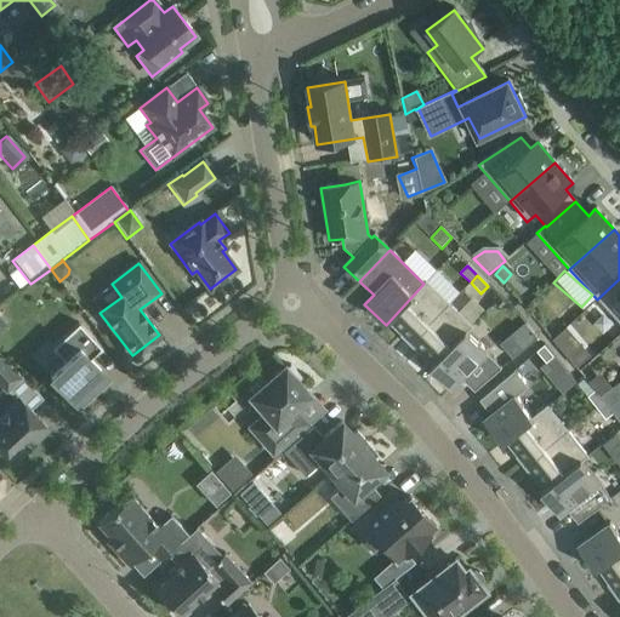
[(619,279),(597,300),(619,325),(619,279)]
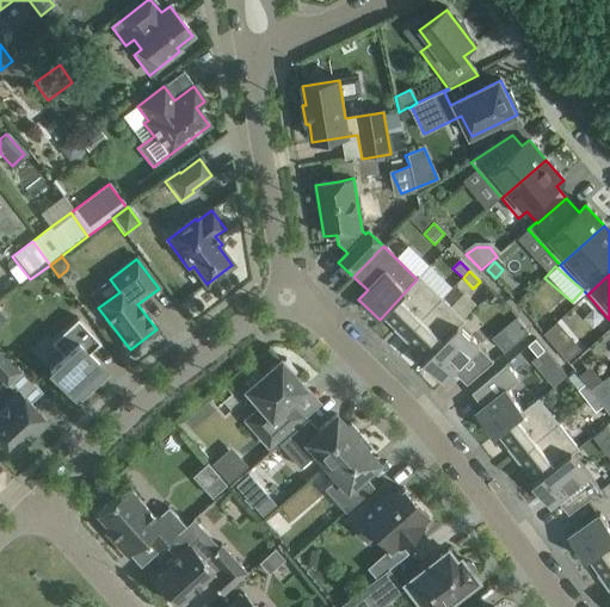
[(419,277),(417,279),(382,316),(405,338),(442,299),(419,277)]
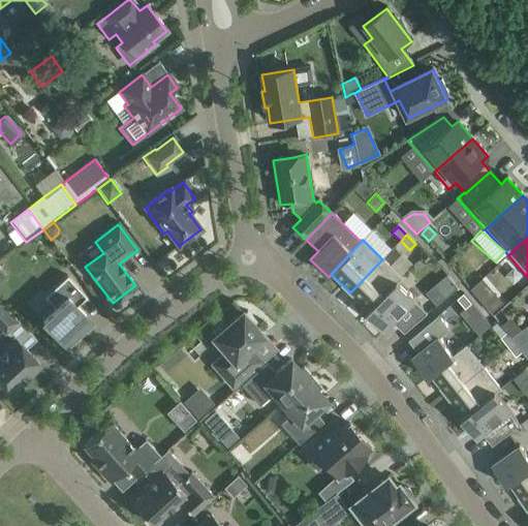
[(402,279),(382,259),(350,292),(369,311),(397,283),(402,279)]
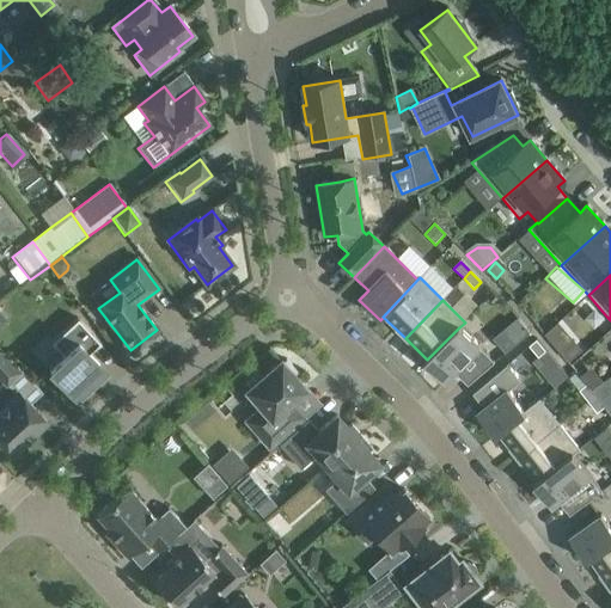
[(105,373),(98,366),(89,355),(99,344),(77,320),(50,344),(62,357),(48,370),(75,400),(105,373)]
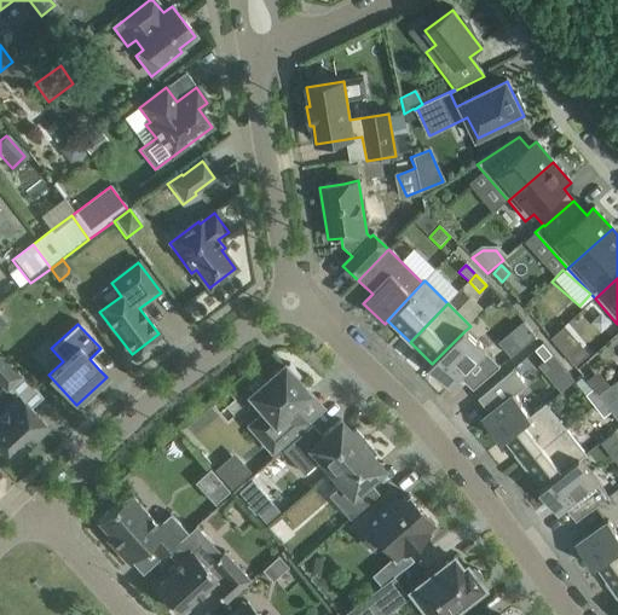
[(536,338),(526,326),(519,332),(529,344),(536,338)]
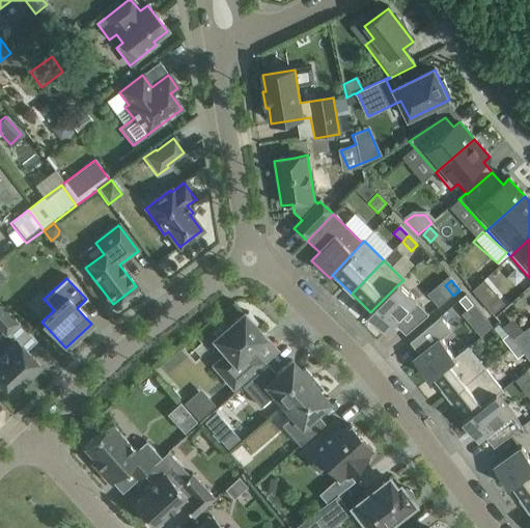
[(416,302),(398,284),(370,312),(367,315),(386,333),(394,325),(406,335),(428,315),(416,302)]
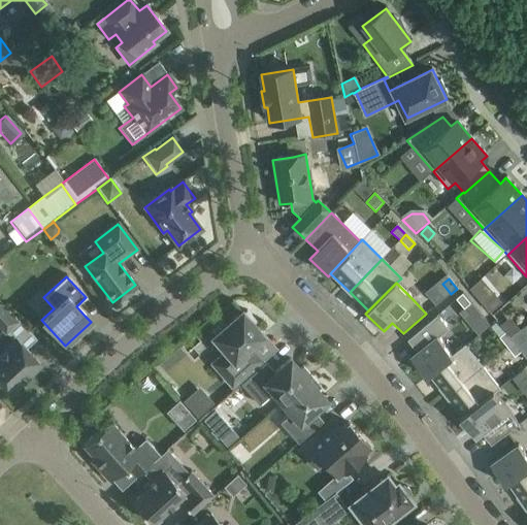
[(438,292),(430,299),(435,306),(445,298),(438,292)]
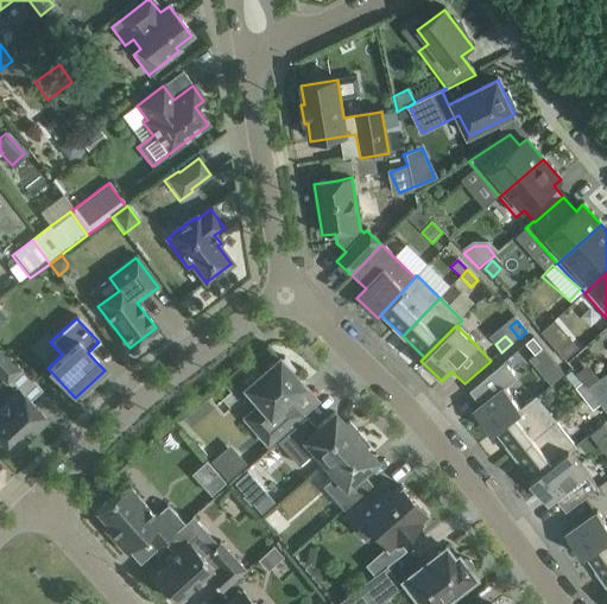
[(532,339),(525,345),(535,356),(542,350),(532,339)]
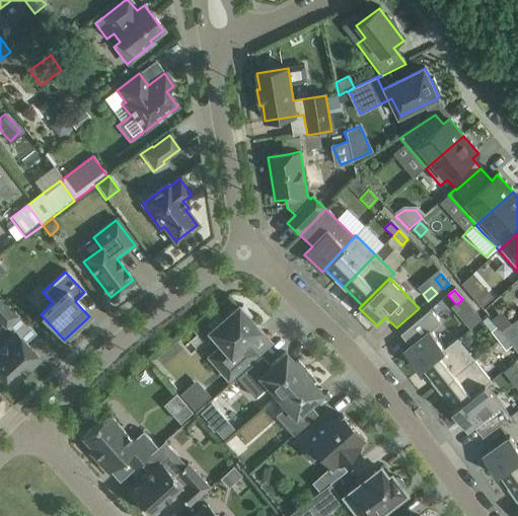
[(16,315),(0,297),(0,322),(4,326),(16,315)]
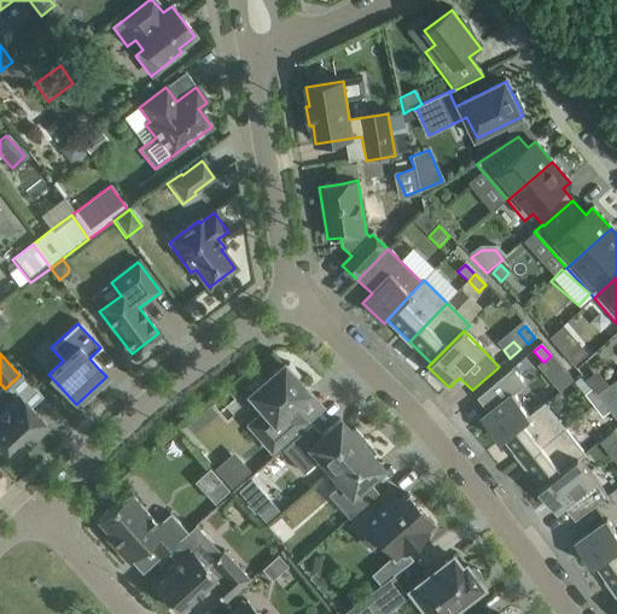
[(543,362),(537,367),(549,381),(563,369),(551,356),(543,362)]
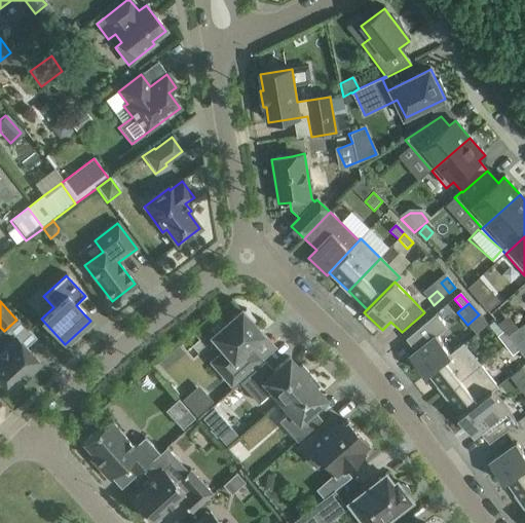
[(242,313),(240,310),(223,326),(221,323),(211,332),(213,335),(211,337),(224,352),(211,364),(230,385),(259,361),(248,348),(262,336),(252,324),(254,321),(246,310),(242,313)]
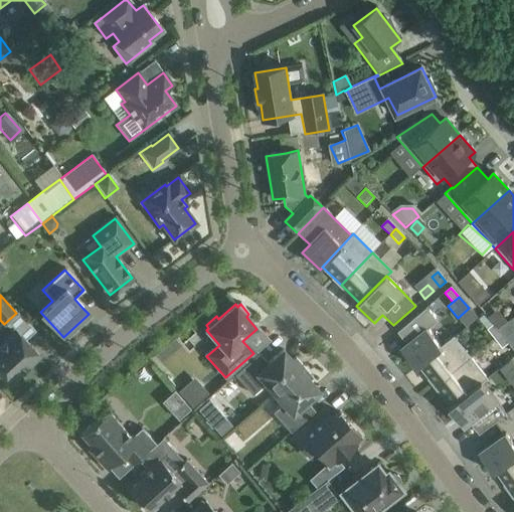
[(400,349),(416,369),(419,366),(441,347),(427,330),(438,321),(426,308),(397,333),(407,344),(400,349)]
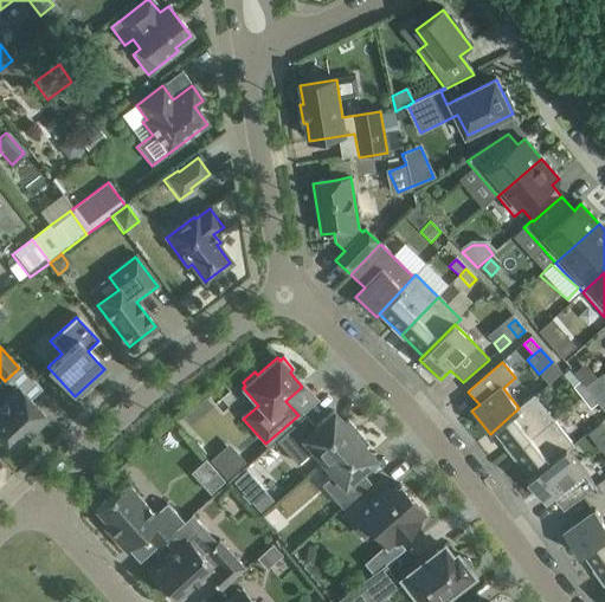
[(581,399),(590,393),(580,382),(573,388),(581,399)]
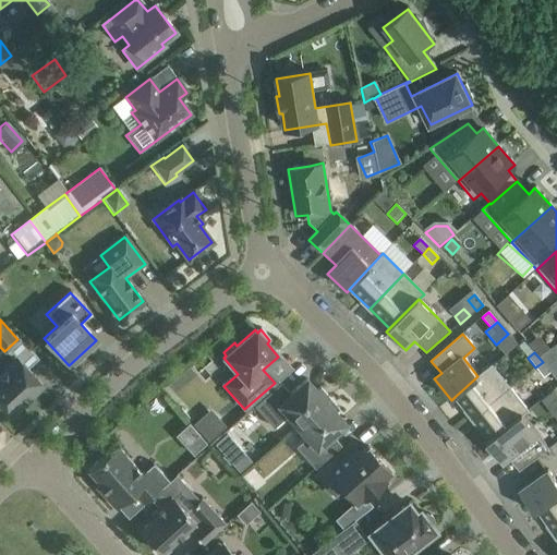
[(41,386),(26,371),(15,359),(0,373),(0,406),(10,417),(41,386)]
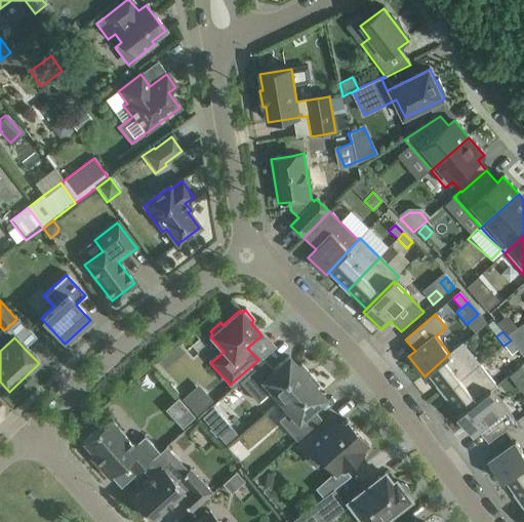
[(518,351),(511,340),(504,346),(512,356),(518,351)]
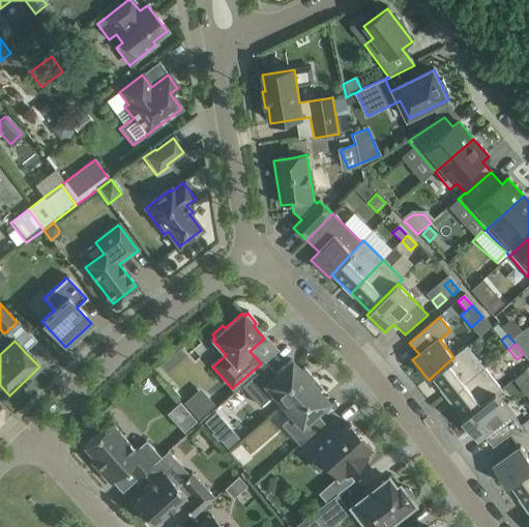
[(453,357),(432,377),(448,398),(485,369),(467,347),(453,357)]
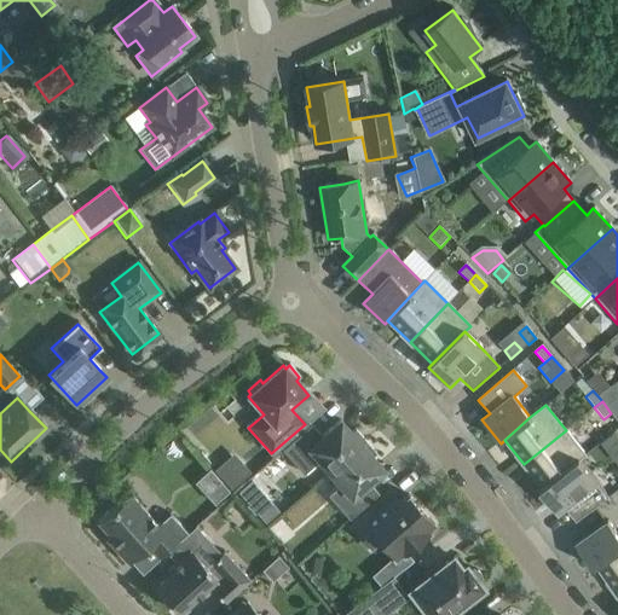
[(330,473),(364,442),(354,430),(350,434),(339,422),(321,437),(310,425),(281,451),(302,476),(319,460),(330,473)]
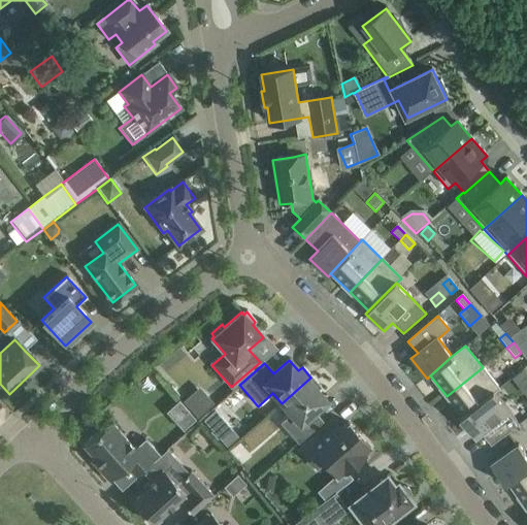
[(483,367),(447,396),(462,417),(499,389),(483,367)]
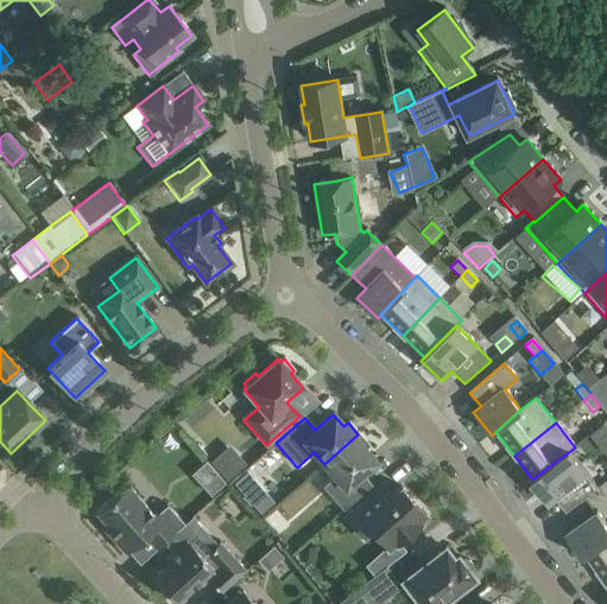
[(368,446),(358,434),(324,464),(334,476),(321,488),(342,512),(371,487),(360,475),(374,462),(364,450),(368,446)]
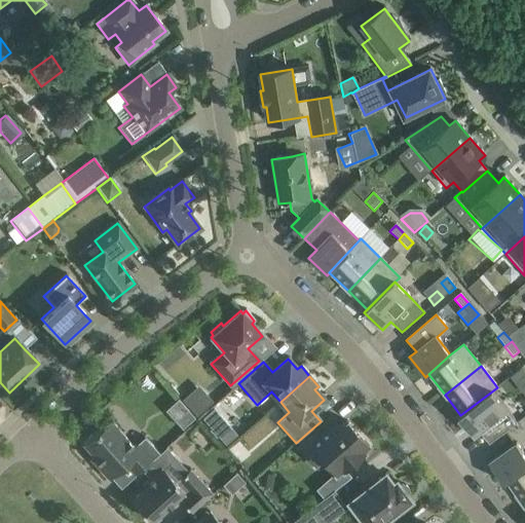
[(491,393),(457,418),(474,438),(480,433),(489,444),(516,423),(491,393)]
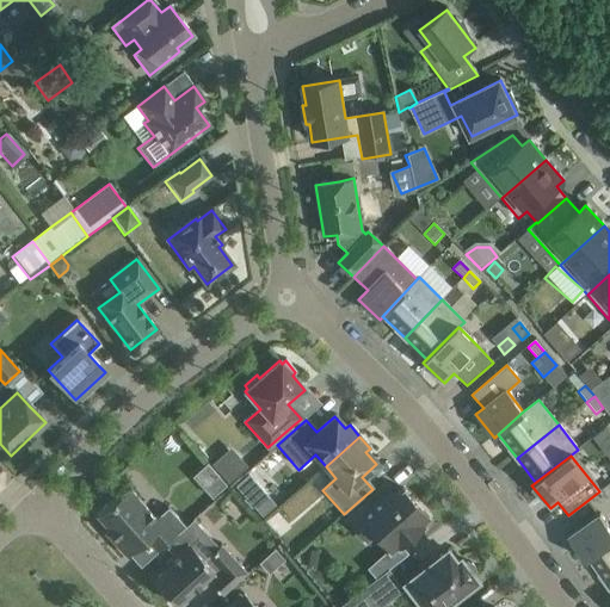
[(219,472),(227,483),(245,468),(236,457),(219,472)]
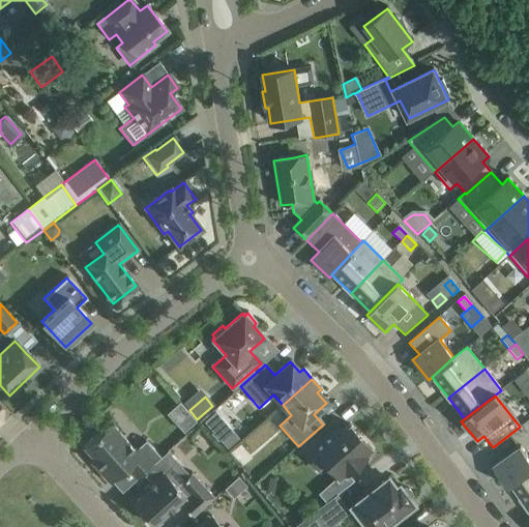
[(214,412),(203,422),(223,444),(234,434),(214,412)]
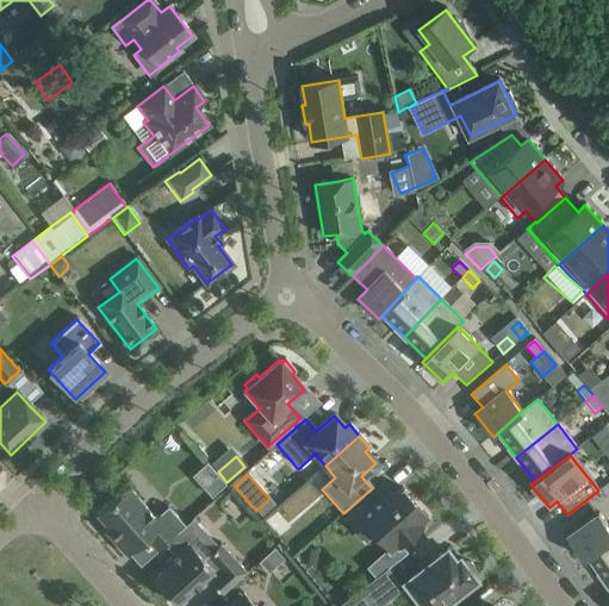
[(216,478),(203,489),(210,498),(223,486),(216,478)]
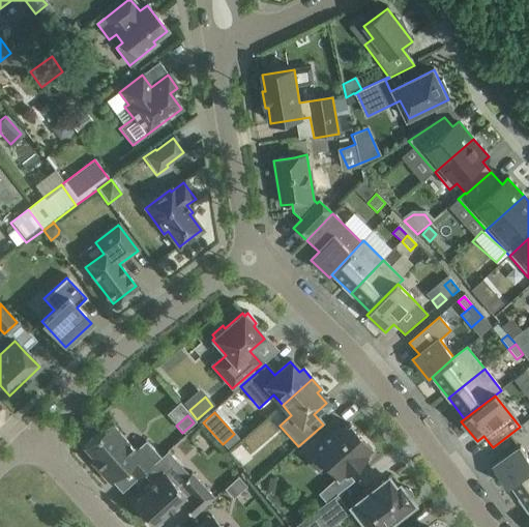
[(342,432),(338,428),(333,422),(299,452),(316,471),(323,465),(336,480),(344,475),(345,477),(366,459),(364,457),(371,450),(349,426),(342,432)]
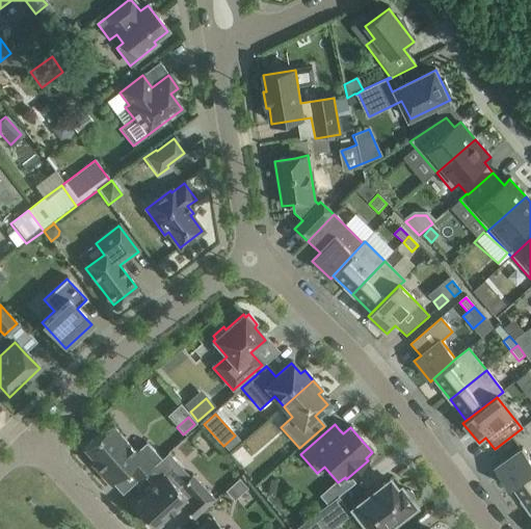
[(82,450),(94,463),(90,465),(109,485),(127,470),(136,481),(160,459),(145,443),(134,453),(109,425),(82,450)]
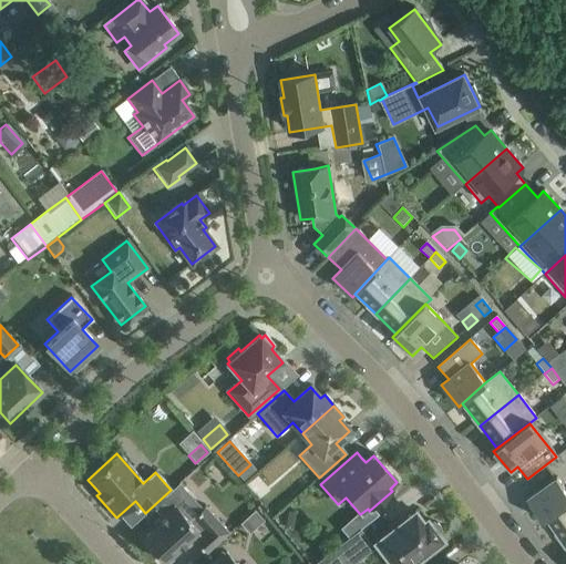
[(526,500),(543,523),(565,504),(565,492),(556,480),(526,500)]
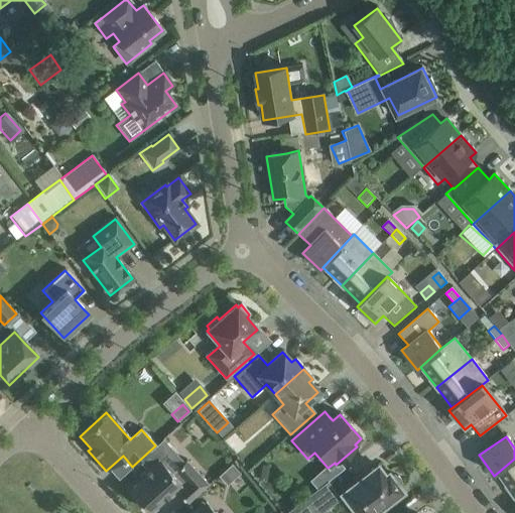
[(514,459),(497,473),(511,494),(514,491),(514,459)]
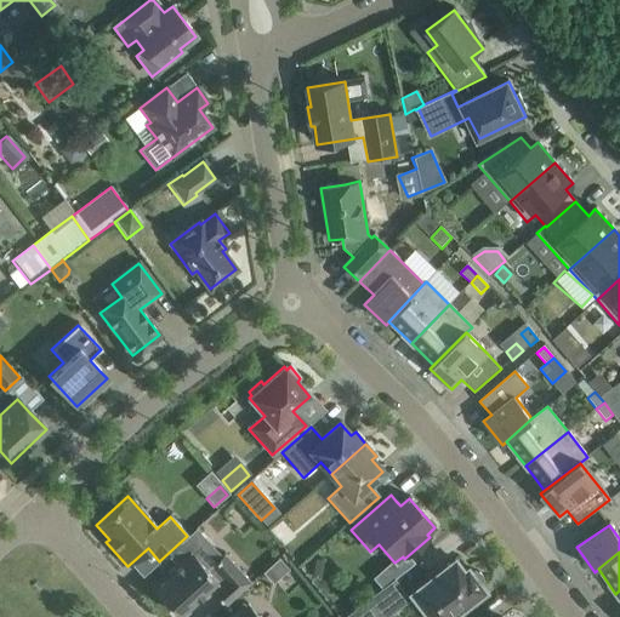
[(191,553),(185,558),(166,575),(170,578),(155,592),(177,616),(180,616),(209,588),(226,606),(250,583),(225,554),(206,571),(191,553)]
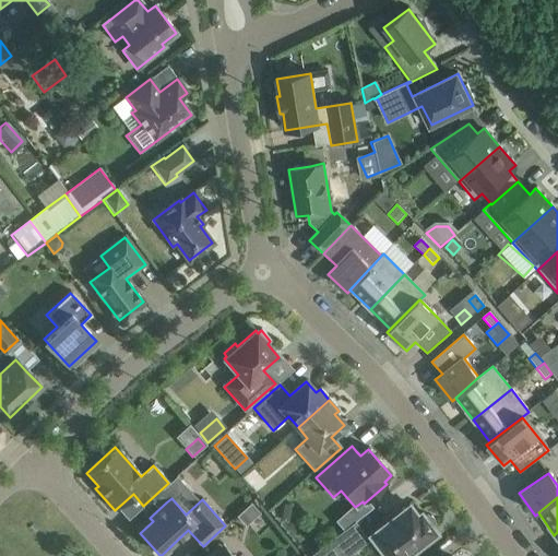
[(416,516),(407,505),(369,534),(384,555),(413,555),(410,551),(434,532),(431,528),(434,524),(432,521),(430,518),(427,517),(423,518),(419,513),(416,516)]
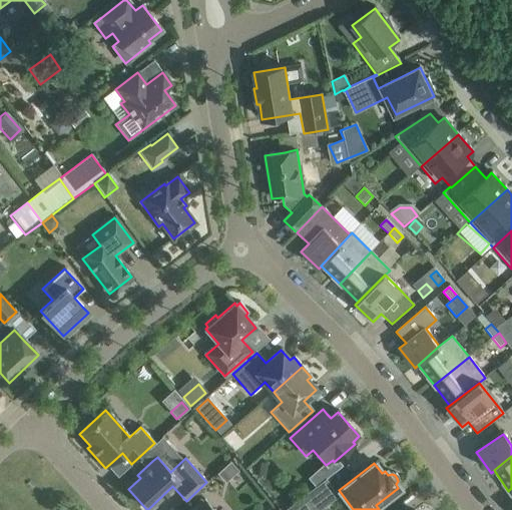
[(324,480),(302,496),(285,509),(319,509),(337,497),(324,480)]
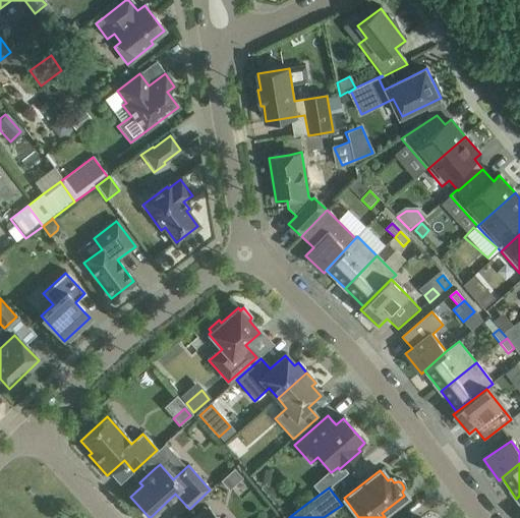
[(215,517),(207,509),(196,517),(215,517)]
